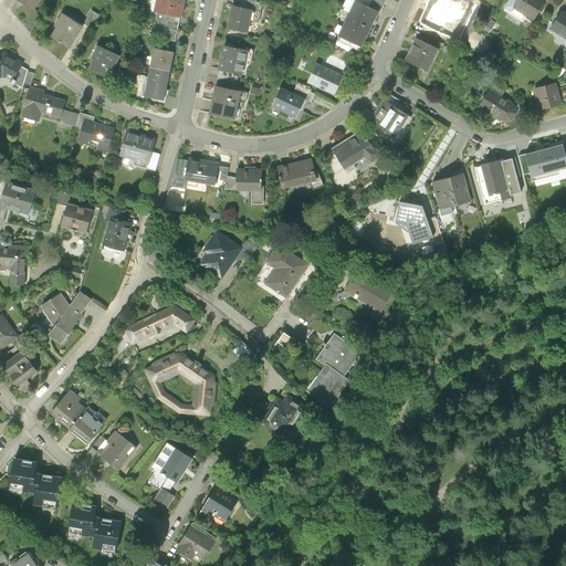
[(38,0),(16,0),(32,10),(38,0)]
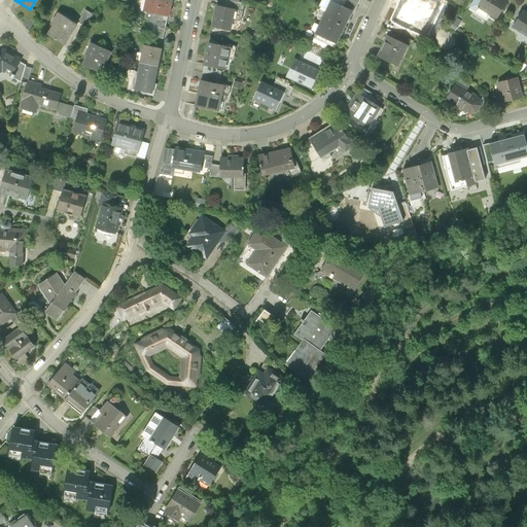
[(165,0),(145,0),(143,10),(169,15),(172,2),(165,0)]
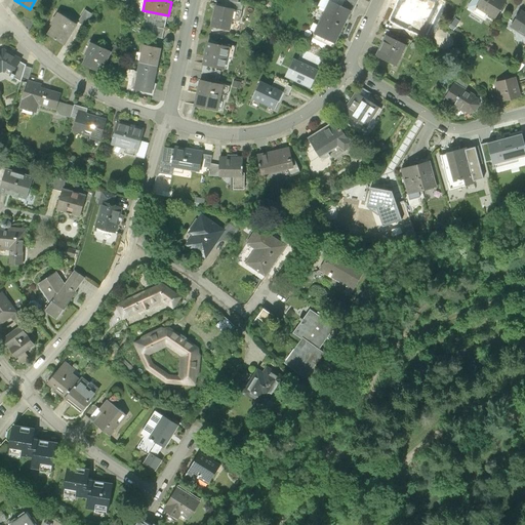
[(413,28),(427,0),(426,0),(400,0),(392,17),(413,28)]
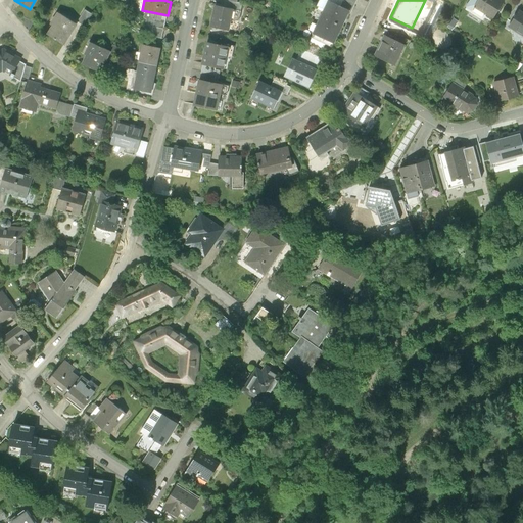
[(504,0),(476,0),(473,7),(493,18),(504,0)]
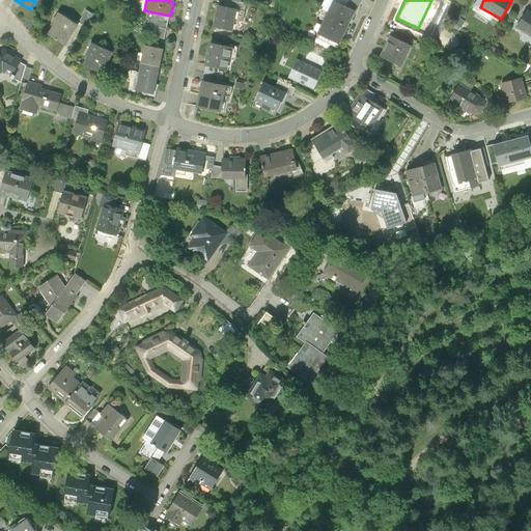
[(339,44),(355,11),(334,2),(318,34),(339,44)]
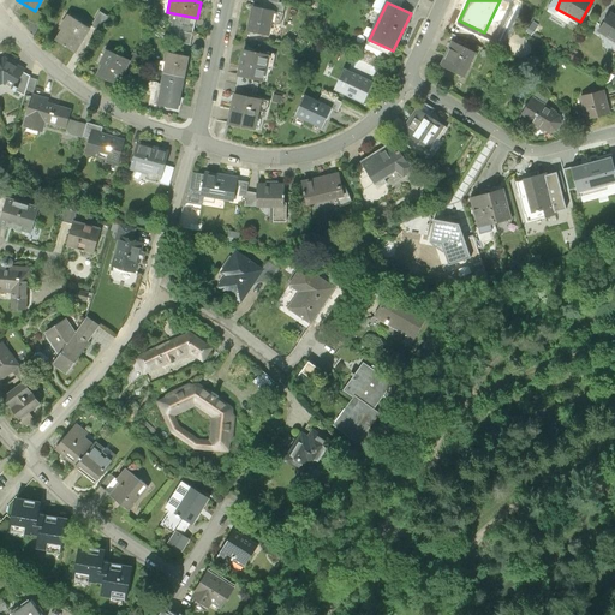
[(273,12),(254,9),(249,31),(268,35),(273,12)]
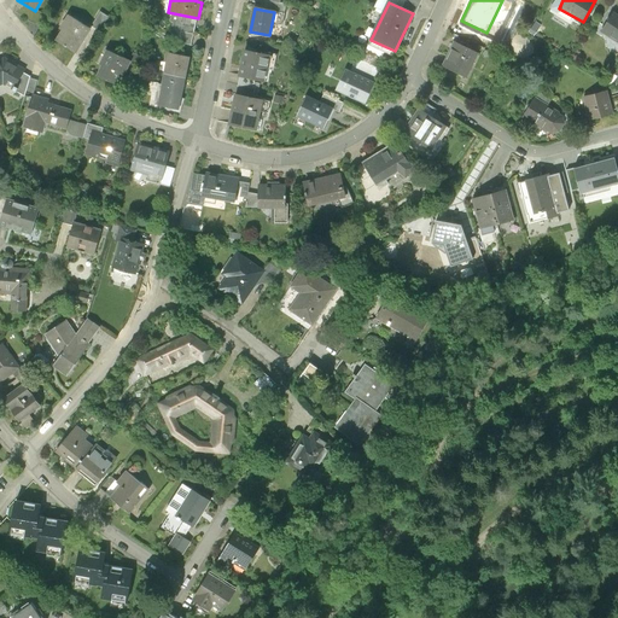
[(94,23),(104,28),(111,15),(100,10),(94,23)]
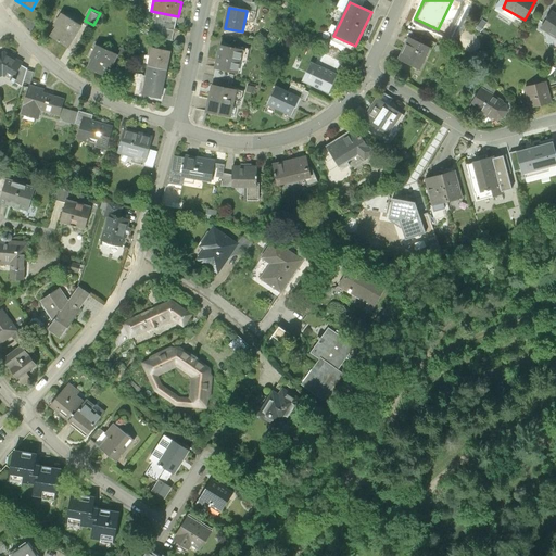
[(555,11),(552,9),(539,28),(555,38),(555,11)]
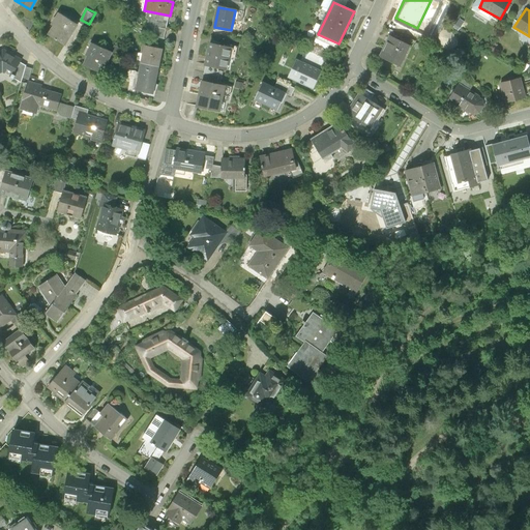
[(49,33),(65,45),(79,25),(58,10),(50,23),(54,25),(49,33)]
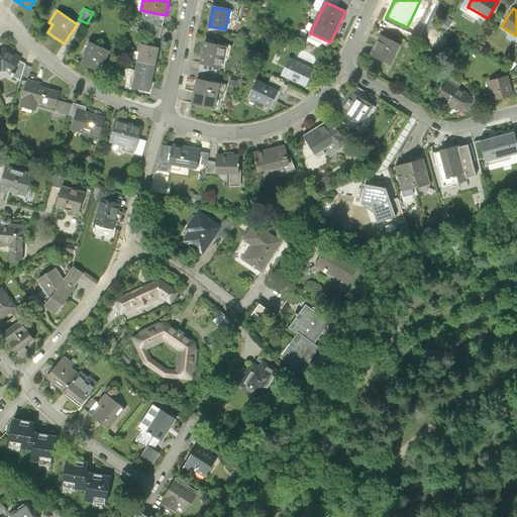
[(400,43),(379,32),(368,55),(389,65),(400,43)]
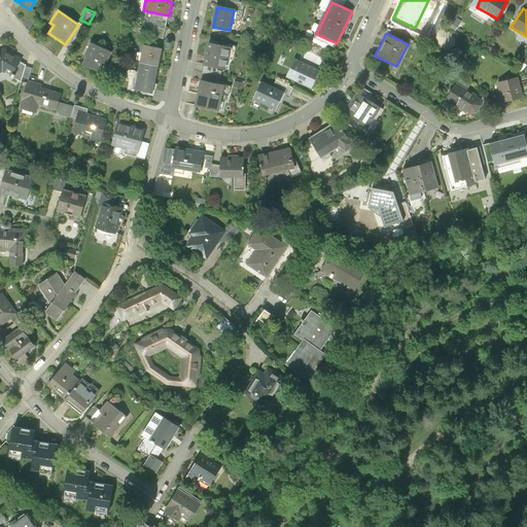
[(112,50),(91,40),(80,63),(102,73),(112,50)]
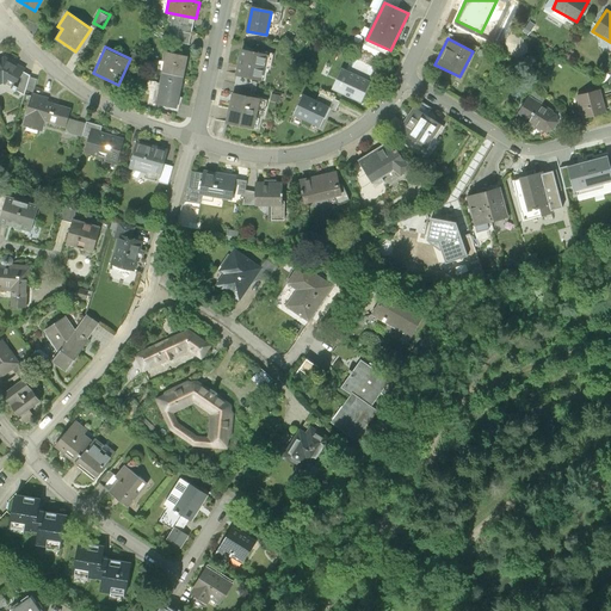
[(166,49),(162,72),(186,75),(190,53),(166,49)]
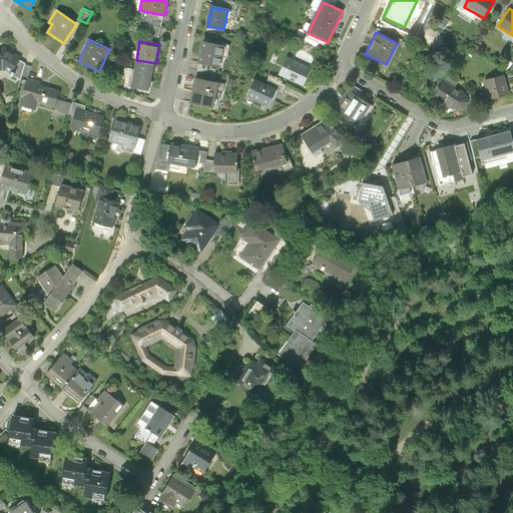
[(222,46),(204,42),(199,63),(218,67),(222,46)]
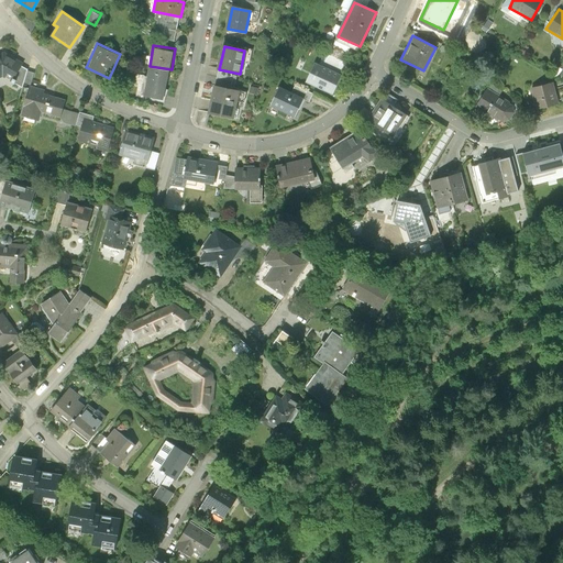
[(23,87),(28,69),(4,54),(0,55),(0,77),(2,77),(23,87)]
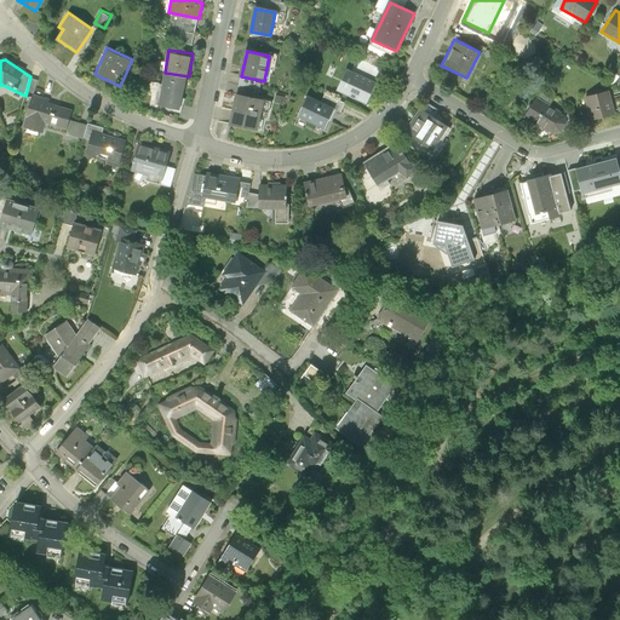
[(377,84),(346,69),(337,91),(367,104),(377,84)]
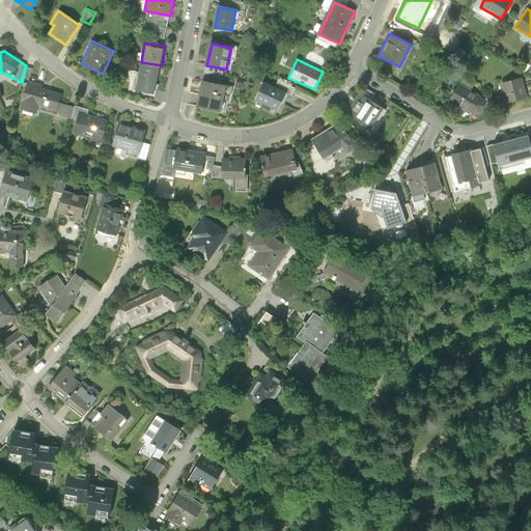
[(141,62),(137,89),(157,93),(162,65),(141,62)]
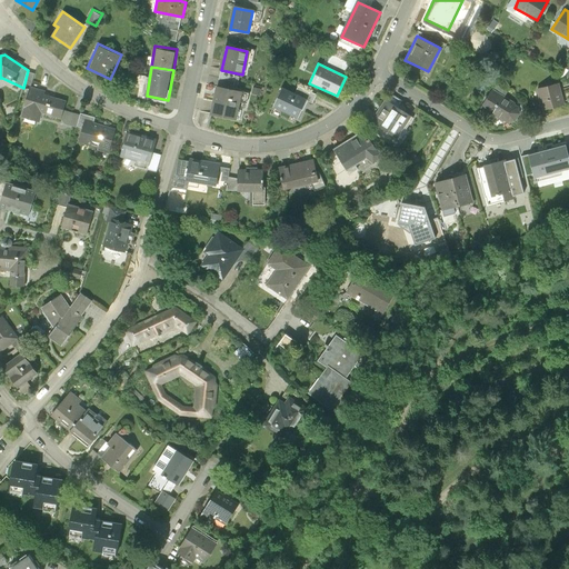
[(558,81),(535,88),(541,111),(565,105),(558,81)]
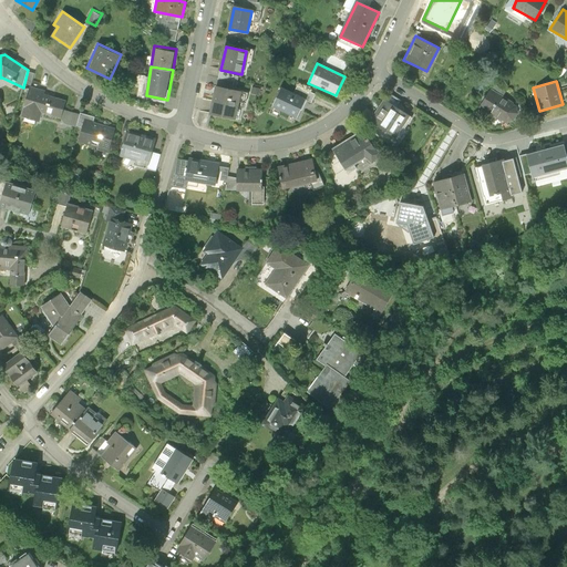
[(66,95),(30,85),(21,117),(41,123),(43,114),(60,120),(66,95)]
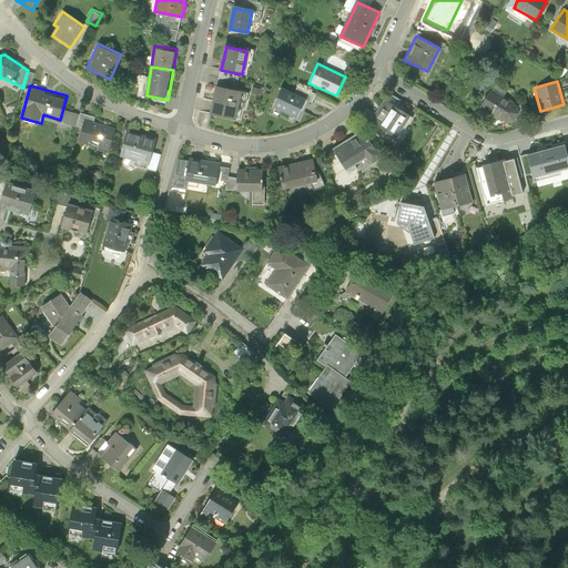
[(241,92),(217,87),(211,114),(234,119),(241,92)]
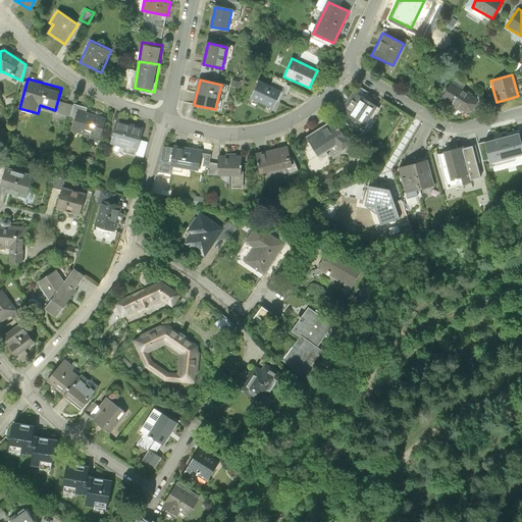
[(477,96),(451,81),(440,99),(466,113),(477,96)]
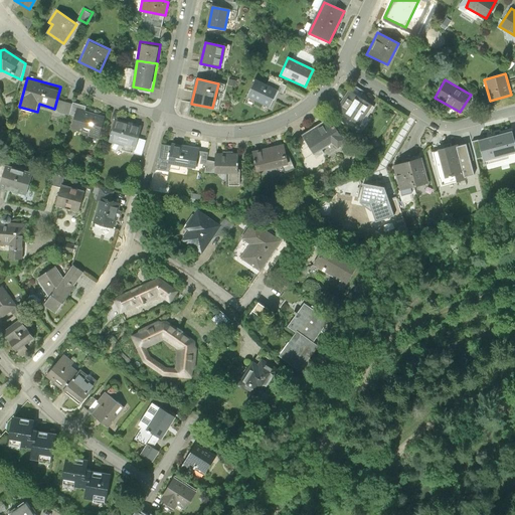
[(255,80),(248,97),(270,107),(278,91),(255,80)]
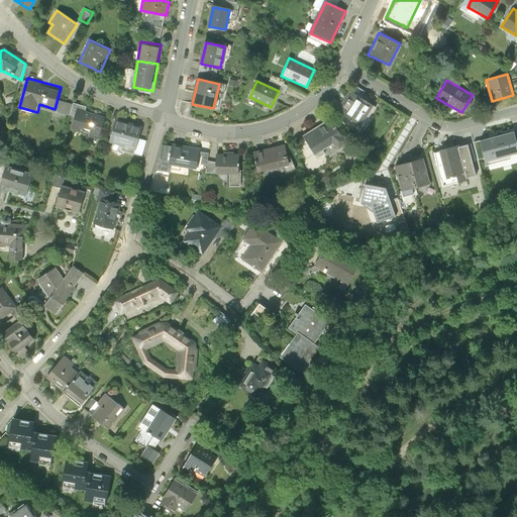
[(360,131),(376,106),(351,91),(335,116),(360,131)]
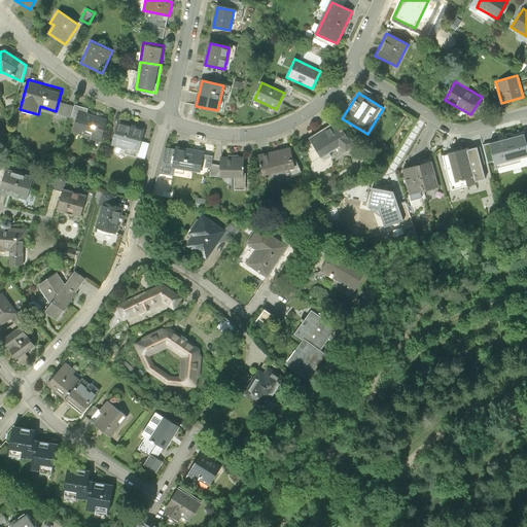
[(107,118),(78,110),(71,133),(100,141),(107,118)]
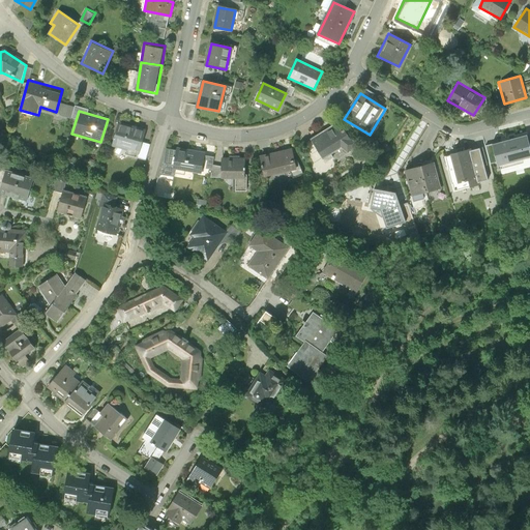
[(145,127),(120,121),(114,145),(139,151),(145,127)]
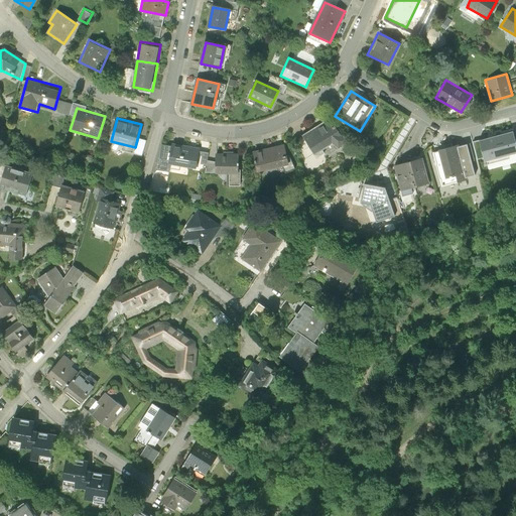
[(328,119),(301,135),(311,153),(330,143),(337,148),(345,142),(339,137),(328,119)]
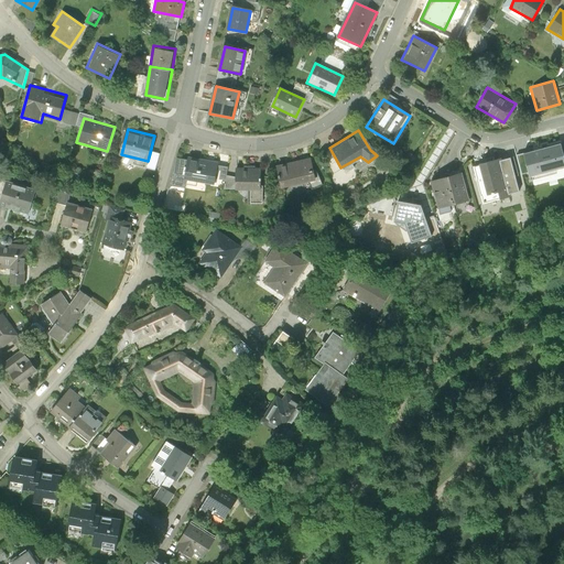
[(563,166),(563,151),(562,142),(520,152),(527,176),(563,166)]
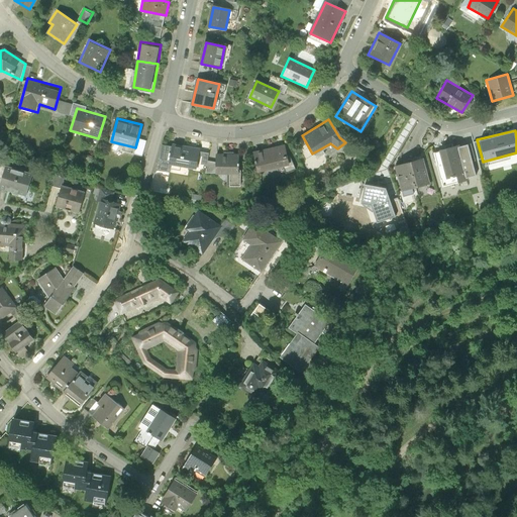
[(285,142),(249,150),(255,173),(290,165),(285,142)]
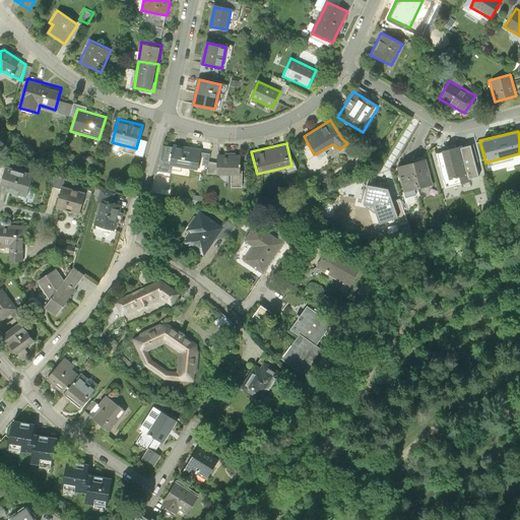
[(209,154),(161,145),(157,170),(205,178),(209,154)]
